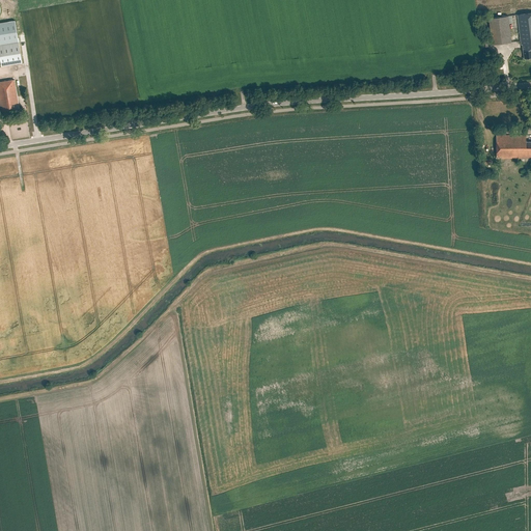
[(530,14),(518,16),(521,45),(523,45),(524,59),(530,58),(530,14)]
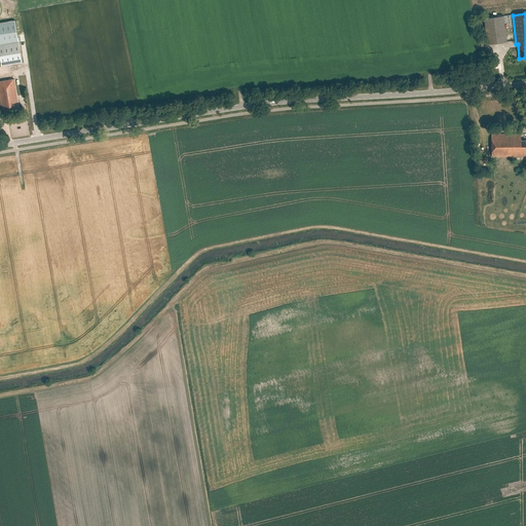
[(488,44),(505,42),(502,16),(484,19),(488,44)]
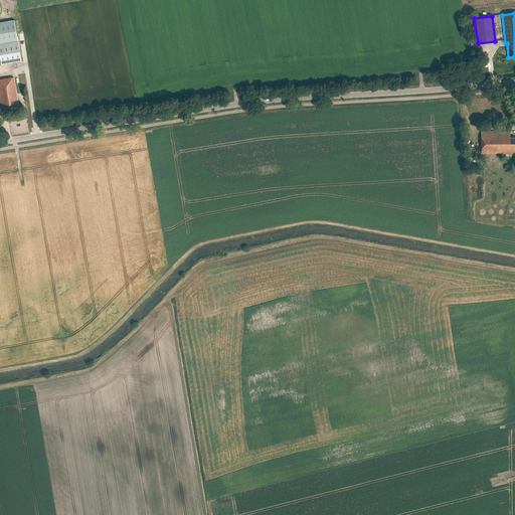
[(0,43),(0,54),(1,64),(21,60),(18,40),(0,43)]
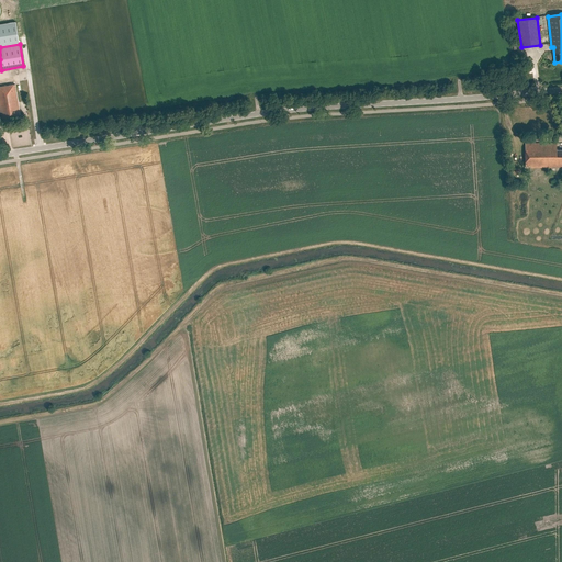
[(0,86),(0,108),(2,120),(21,116),(15,85),(0,86)]
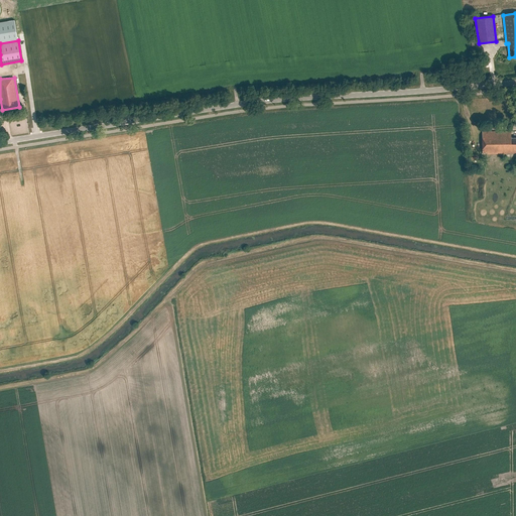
[(511,131),(483,132),(483,155),(495,155),(495,154),(506,154),(506,153),(515,153),(515,137),(511,138),(511,131)]
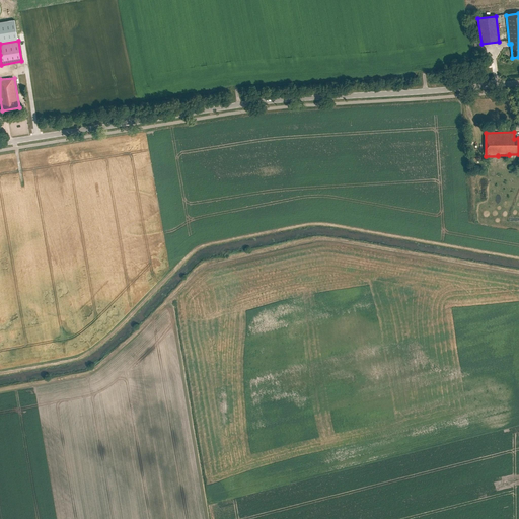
All buildings are outlined.
